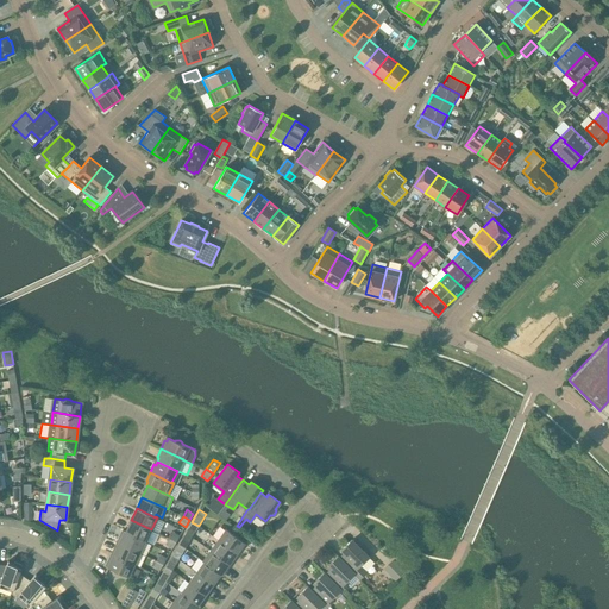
[(151,529),(131,520),(125,532),(144,540),(144,541),(145,541),(151,529)]
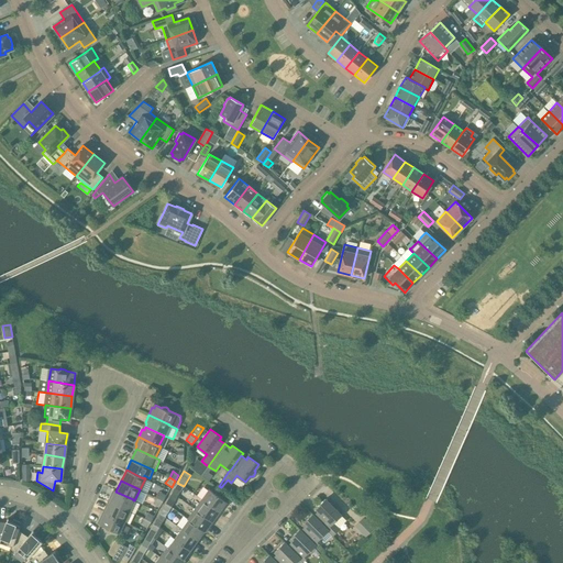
[(184,486),(177,483),(174,488),(180,493),(184,486)]
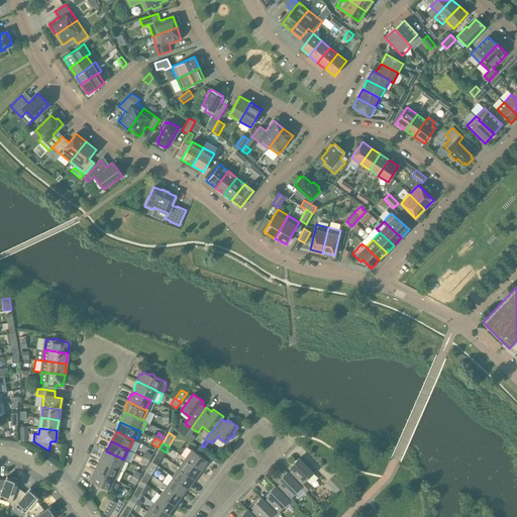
[(192,449),(186,458),(201,470),(203,467),(204,468),(209,461),(192,449)]
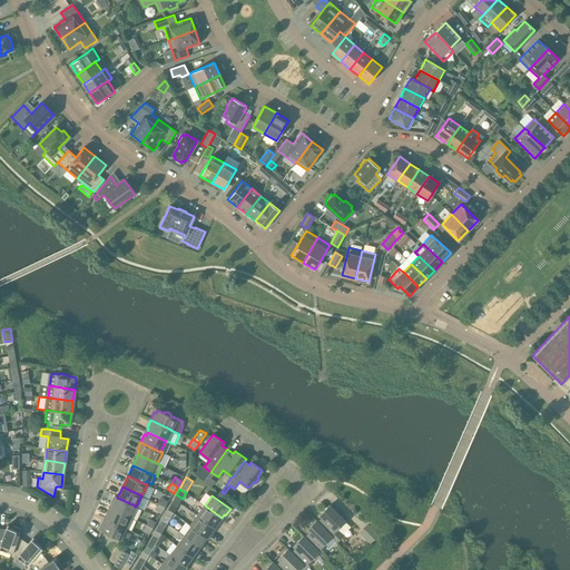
[(130,517),(135,507),(135,505),(117,498),(115,497),(111,504),(112,504),(111,508),(130,517)]
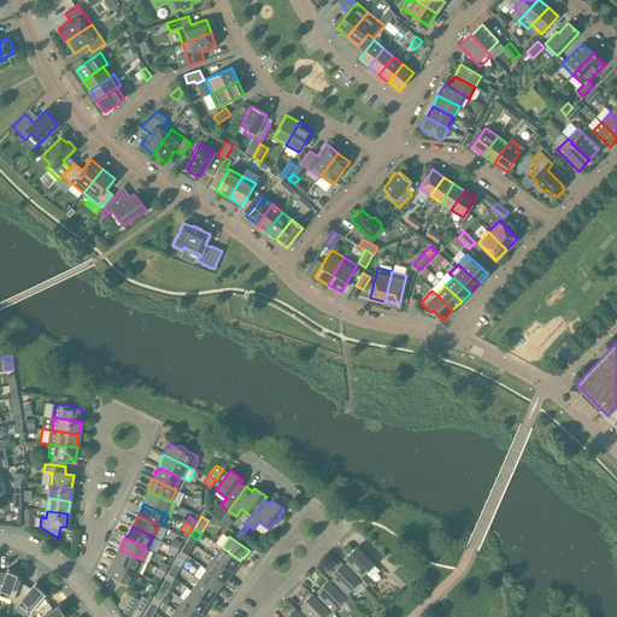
[(172,546),(178,550),(182,544),(176,539),(172,546)]
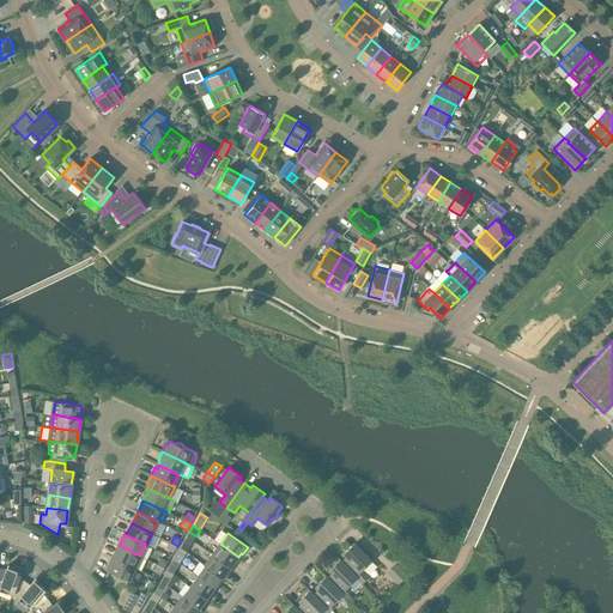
[(187,536),(181,547),(187,551),(193,540),(187,536)]
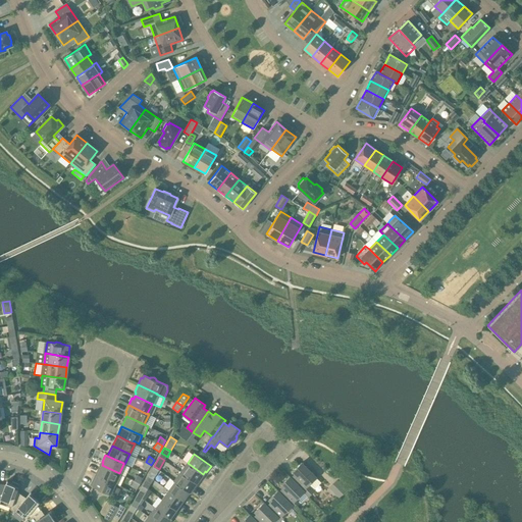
[(151,465),(146,462),(142,467),(148,470),(151,465)]
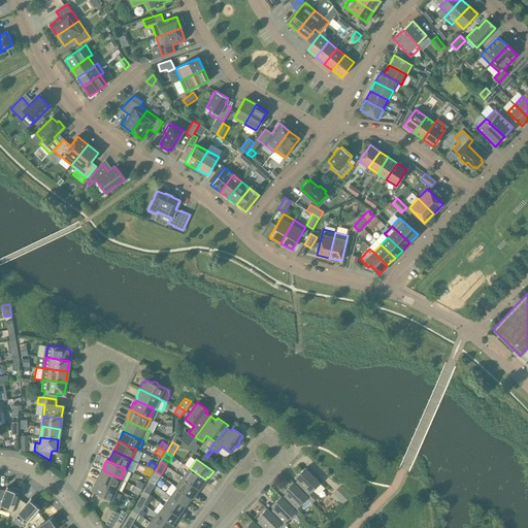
[(190,468),(183,477),(200,490),(204,484),(203,482),(205,480),(190,468)]
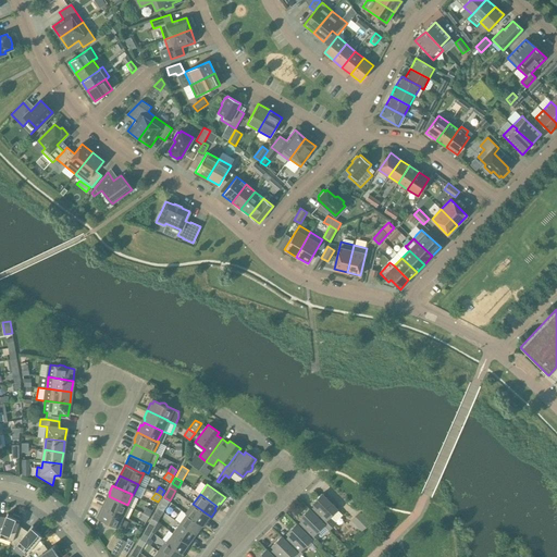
[(314,505),(310,509),(310,510),(324,524),(329,529),(335,523),(329,517),(337,509),(332,504),(332,503),(332,502),(332,500),(331,499),(330,498),(329,498),(327,498),(326,498),(322,494),(312,503),(314,505)]
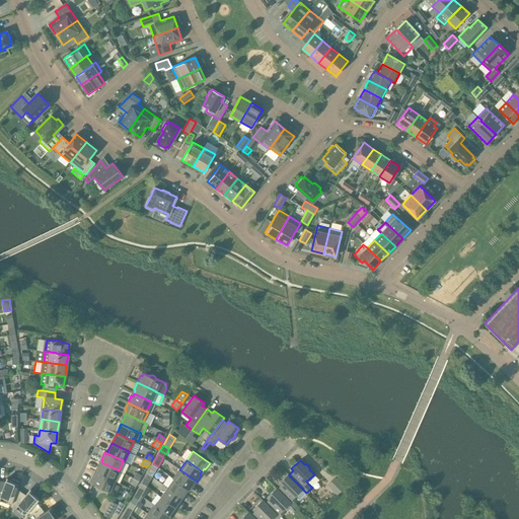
[(114,480),(119,470),(101,462),(100,465),(98,464),(95,471),(114,480)]
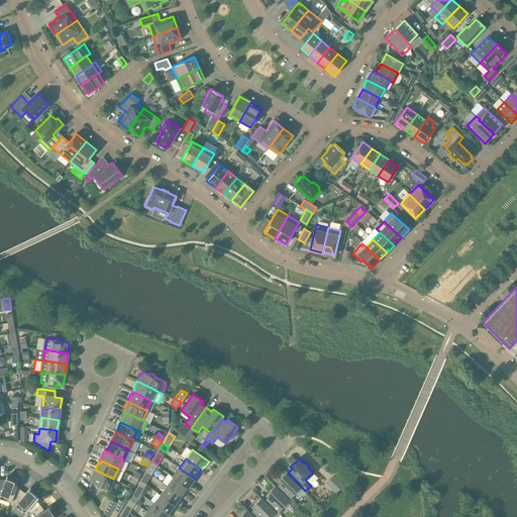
[(154,470),(158,464),(152,461),(149,467),(154,470)]
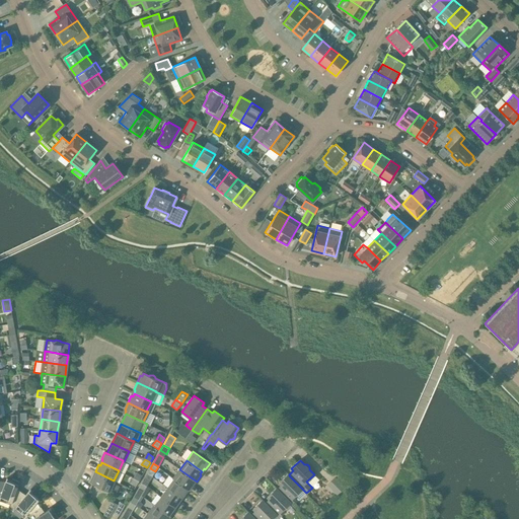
[(173,478),(174,478),(188,489),(189,489),(191,487),(192,488),(197,482),(179,469),(173,478)]
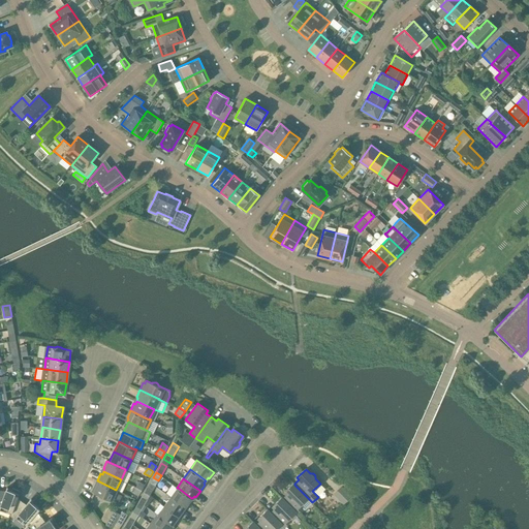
[(115,492),(116,490),(97,480),(93,488),(95,489),(94,492),(99,495),(99,496),(100,497),(101,498),(102,498),(103,498),(104,498),(105,498),(118,503),(122,496),(115,492)]
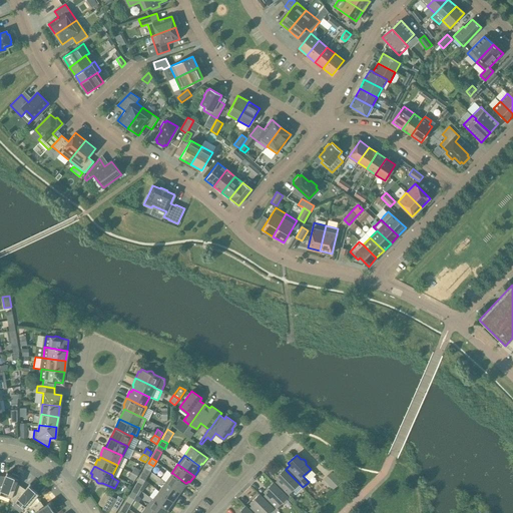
[(135,467),(132,473),(137,476),(140,470),(135,467)]
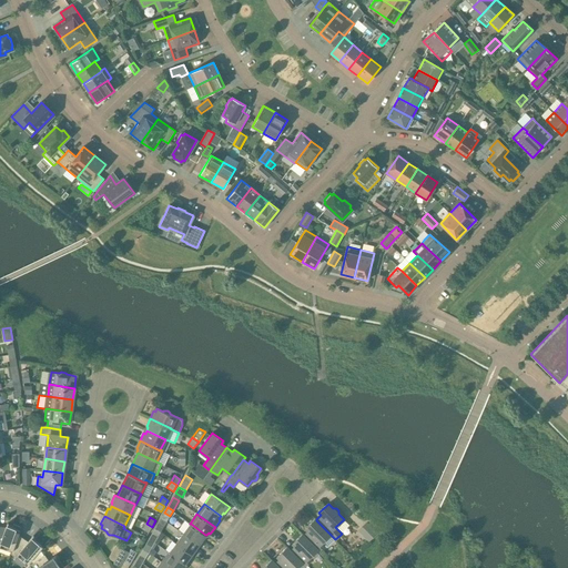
[(316,520),(316,519),(315,518),(305,528),(307,530),(303,535),(317,549),(317,550),(318,550),(324,545),(327,548),(335,540),(335,539),(331,535),(316,520)]
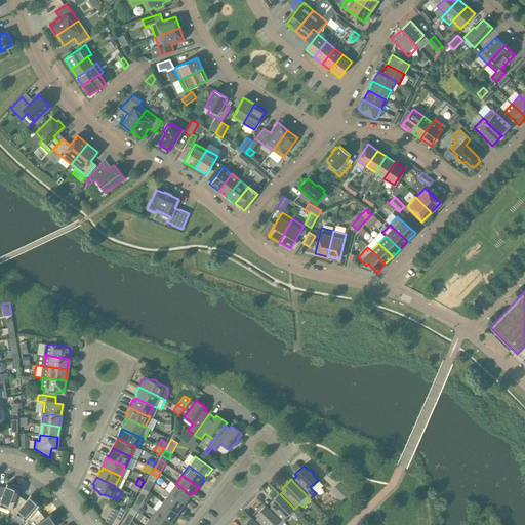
[(349,493),(338,482),(330,490),(341,500),(349,493)]
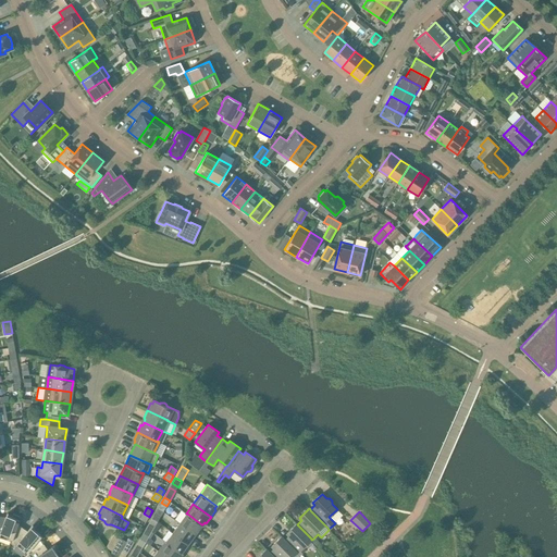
[(7,517),(0,516),(0,535),(12,541),(17,525),(21,517),(13,514),(12,517),(7,515),(7,517)]
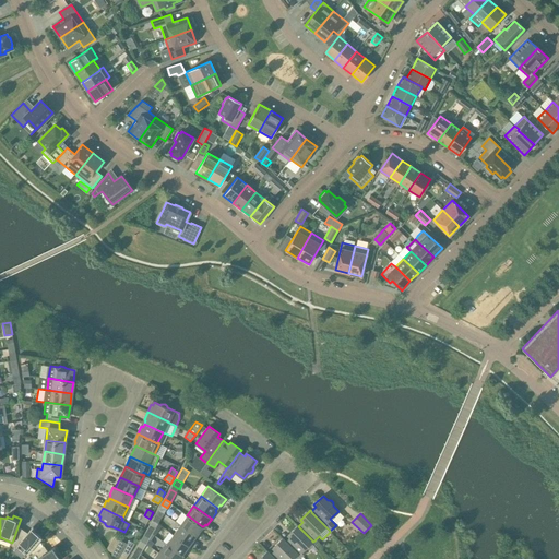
[(146,524),(150,519),(144,515),(141,521),(146,524)]
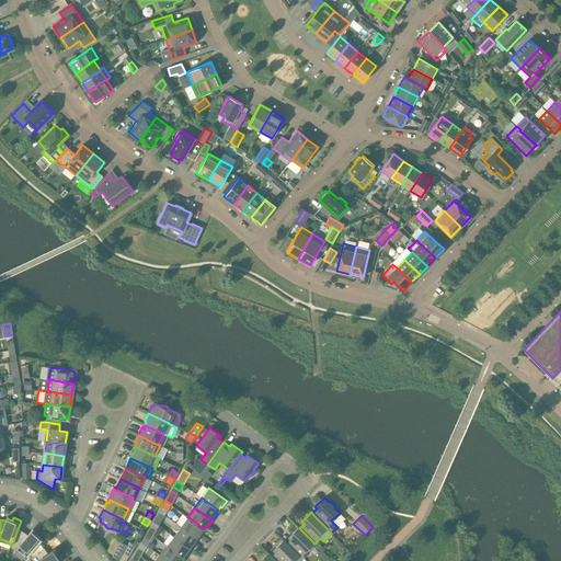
[(152,523),(158,526),(161,521),(156,517),(152,523)]
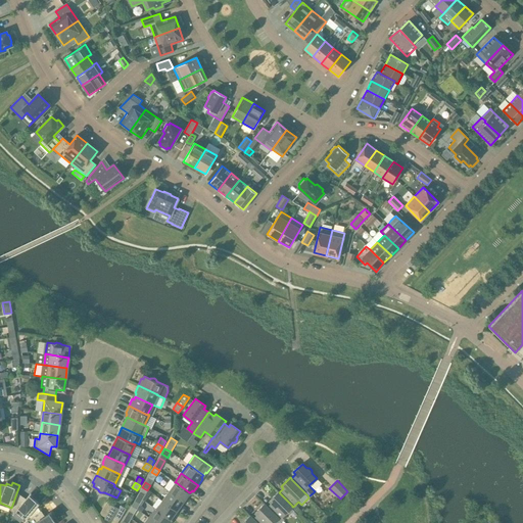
[(176,482),(169,491),(183,502),(189,492),(176,482)]
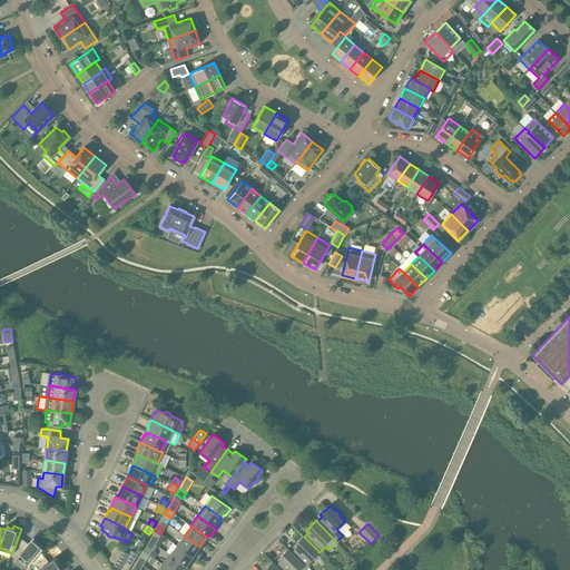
[(155,531),(149,541),(155,544),(160,534),(155,531)]
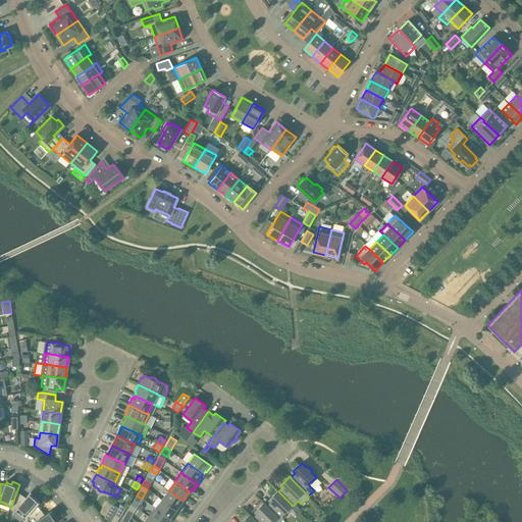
[(168,490),(162,500),(176,509),(183,501),(168,490)]
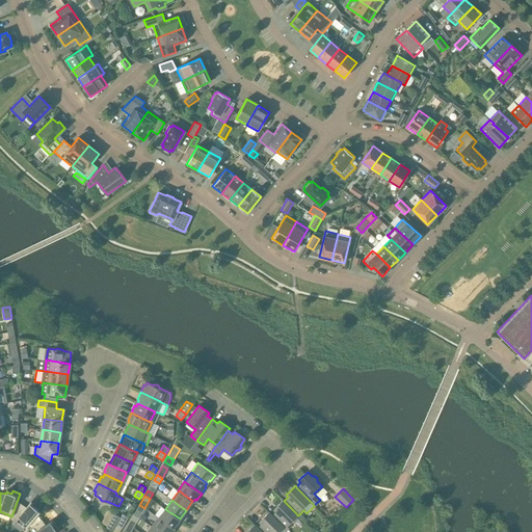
[(284,501),(283,500),(274,509),(276,511),(271,515),(283,527),(286,530),(292,524),(290,523),(297,515),(297,514),(284,501)]
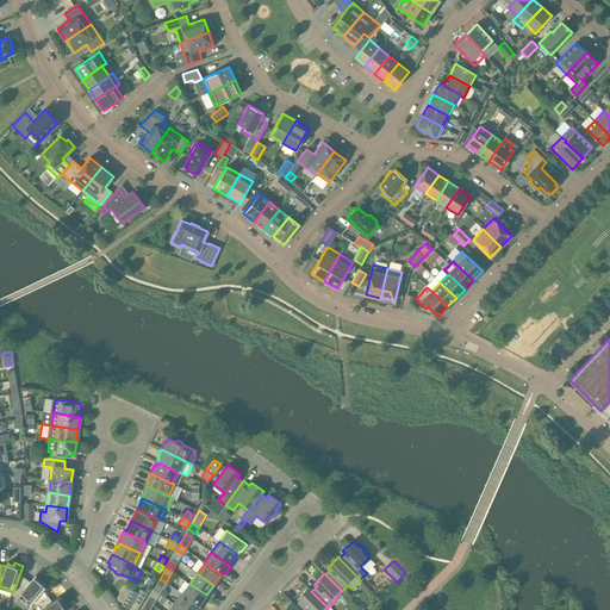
[(30,583),(19,576),(13,592),(12,595),(17,598),(18,596),(30,605),(45,587),(35,577),(30,583)]
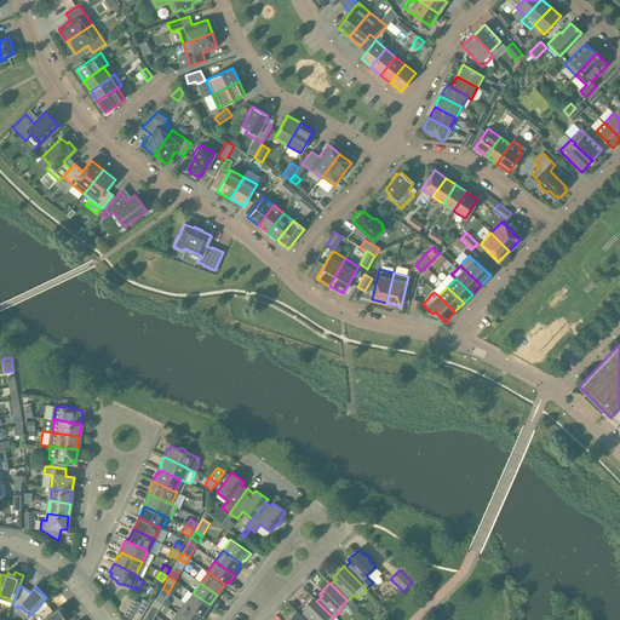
[(156,600),(162,603),(168,592),(162,589),(156,600)]
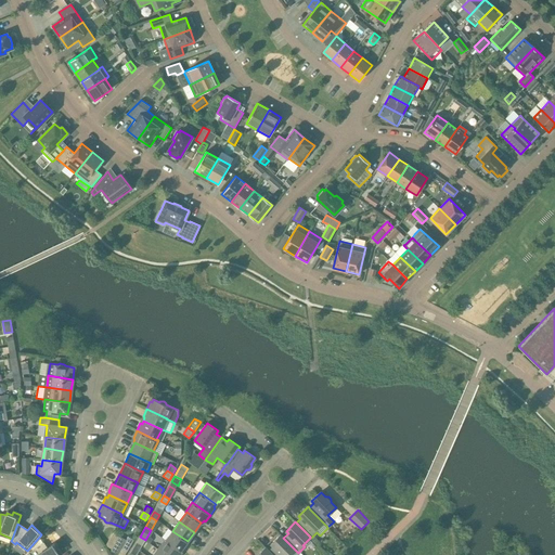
[(188,541),(172,531),(166,540),(182,552),(186,545),(185,544),(188,541)]
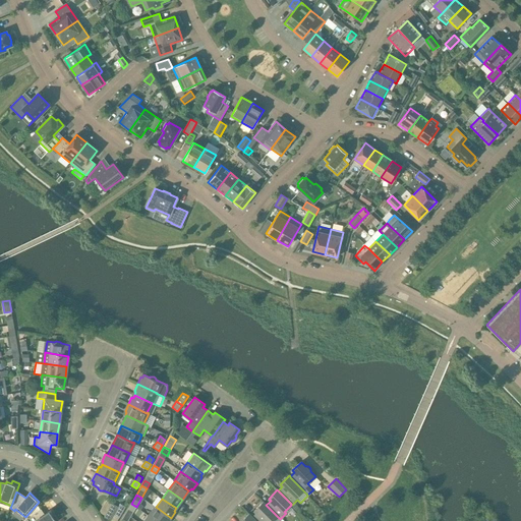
[(266,505),(263,502),(254,510),(256,512),(252,516),(251,517),(255,520),(272,520),(277,516),(266,505)]
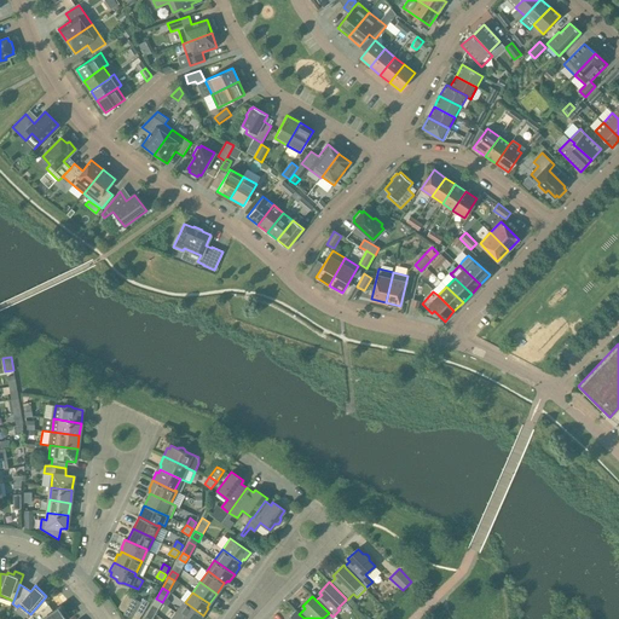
[(133,599),(123,614),(131,618),(136,611),(142,614),(149,602),(143,599),(140,602),(134,600),(133,599)]
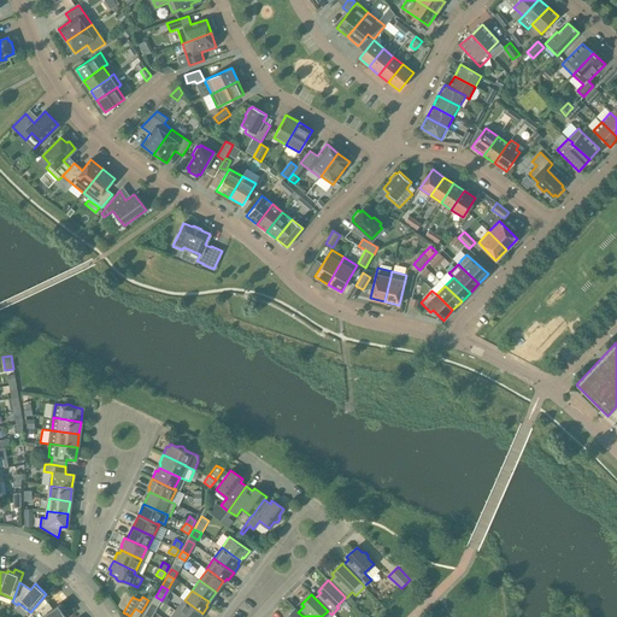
[(152,603),(148,607),(154,611),(158,606),(162,600),(156,597),(152,603)]
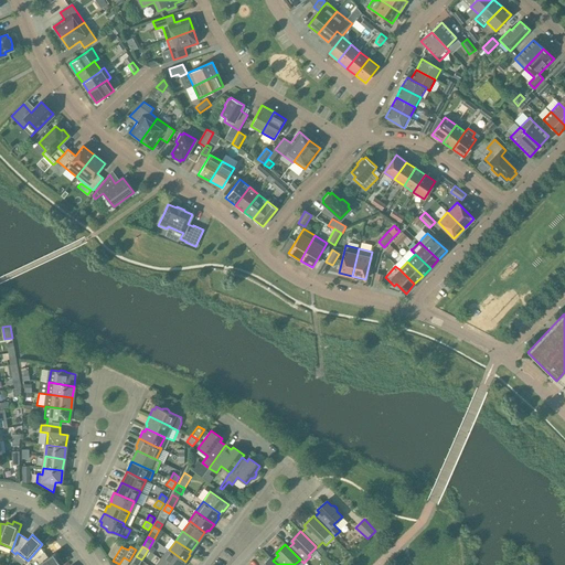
[(183,564),(187,563),(185,562),(169,550),(168,550),(161,560),(169,564),(183,564)]
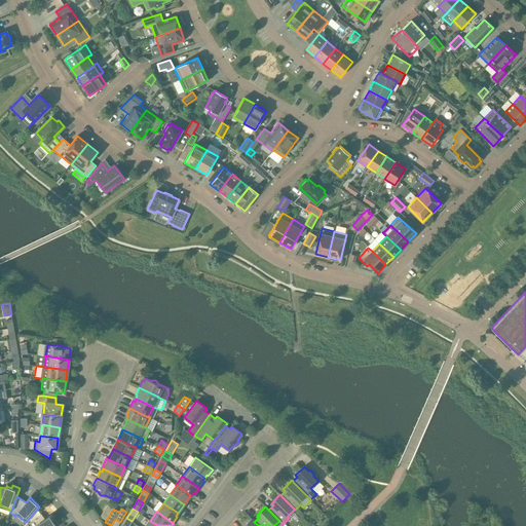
[(45,519),(41,514),(30,521),(26,525),(57,525),(60,525),(54,518),(52,520),(49,516),(45,519)]
